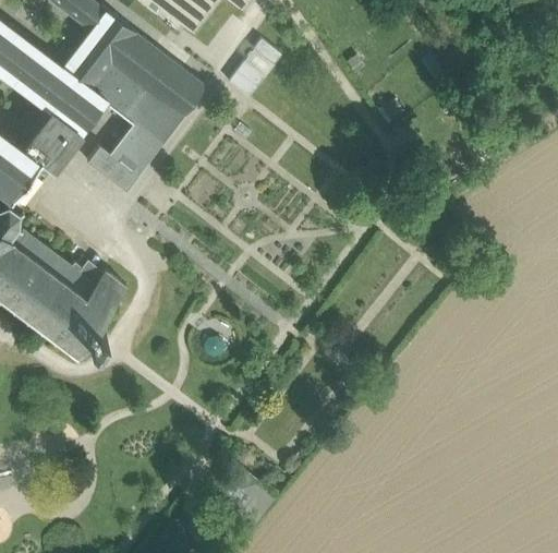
[(46,0),(89,33),(62,69),(93,92),(135,37),(86,0),(46,0)]
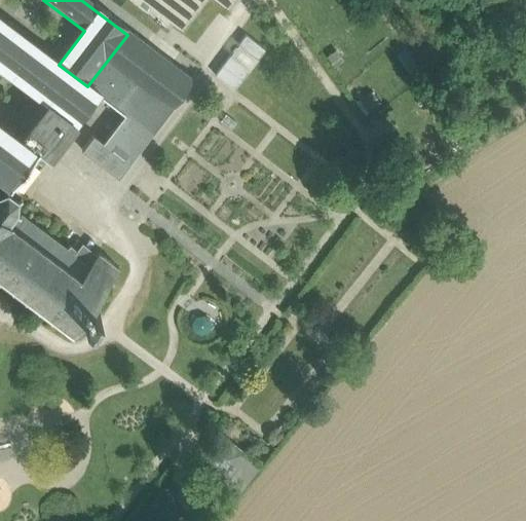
[(59,65),(0,21),(0,72),(46,107),(29,129),(22,140),(39,154),(40,153),(50,160),(58,152),(100,96),(87,86),(59,65)]
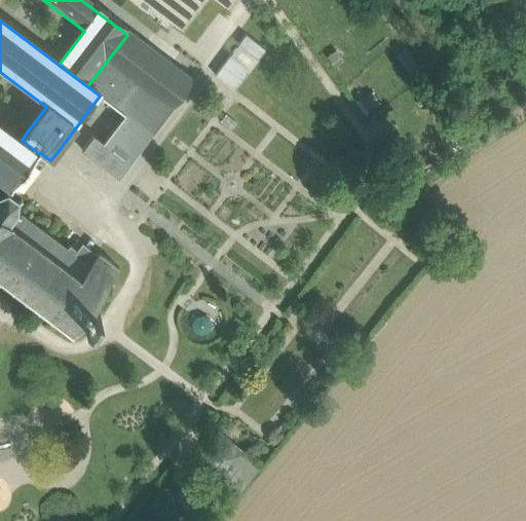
[(193,84),(134,40),(111,70),(134,87),(115,112),(124,119),(102,148),(128,169),(193,84)]
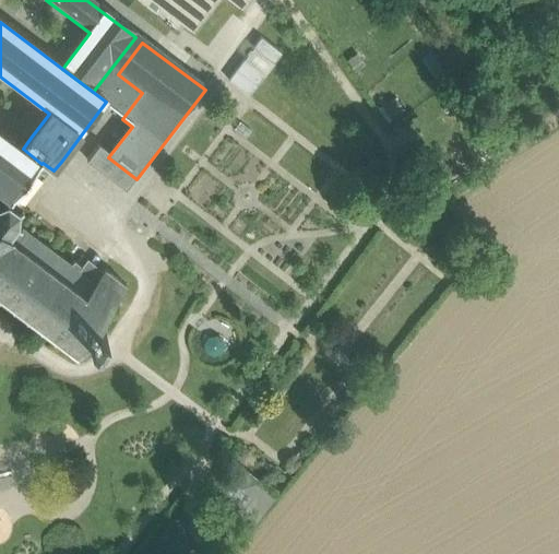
[(261,43),(228,86),(249,103),(282,59),(261,43)]
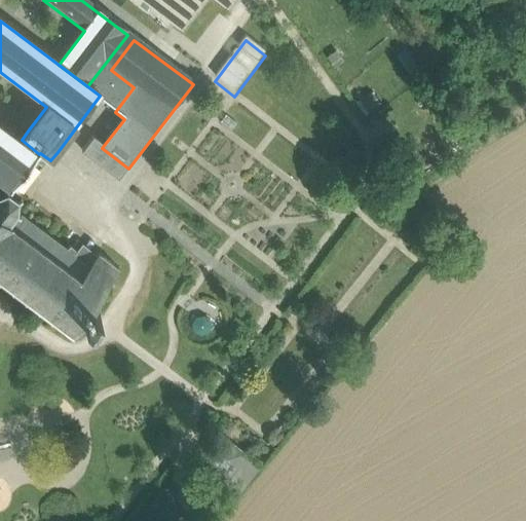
[(50,160),(40,153),(39,154),(22,140),(0,123),(0,182),(20,197),(47,161),(48,163),(50,160)]
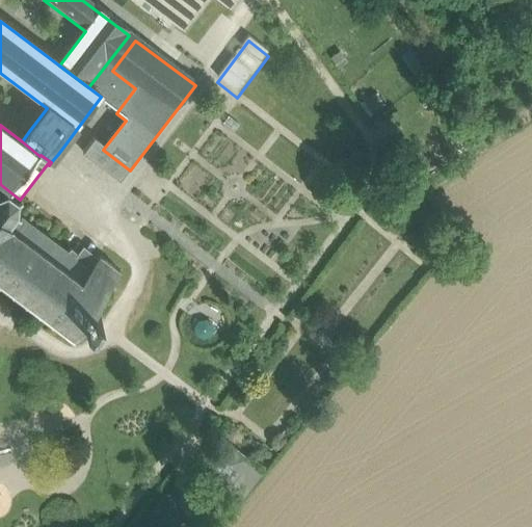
[(89,273),(20,220),(17,218),(18,207),(17,205),(10,200),(0,200),(0,287),(51,325),(55,321),(74,336),(71,340),(73,341),(83,328),(91,335),(101,322),(94,316),(120,275),(99,260),(89,273)]
